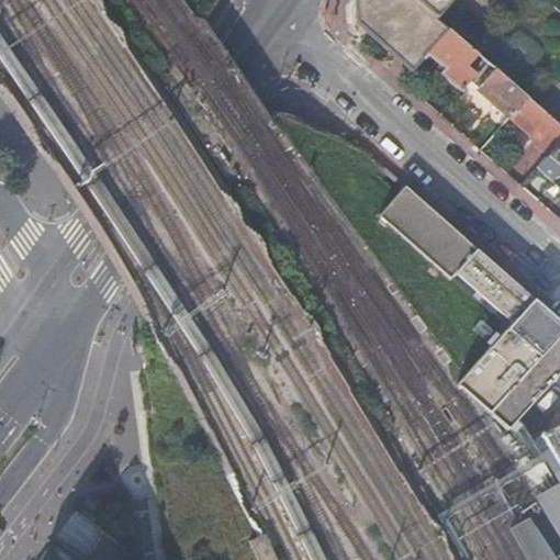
[(413,69),(429,51),(449,29),(450,28),(437,17),(417,0),(361,0),(362,1),(362,9),(364,18),(359,22),(413,69)]
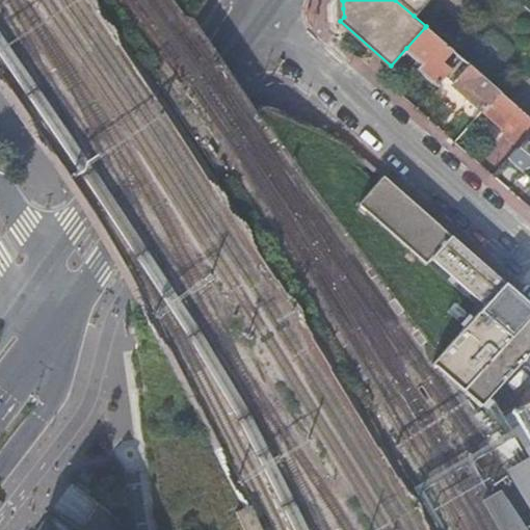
[(395,0),(414,16),(426,26),(428,27),(446,6),(444,4),(439,0),(395,0)]
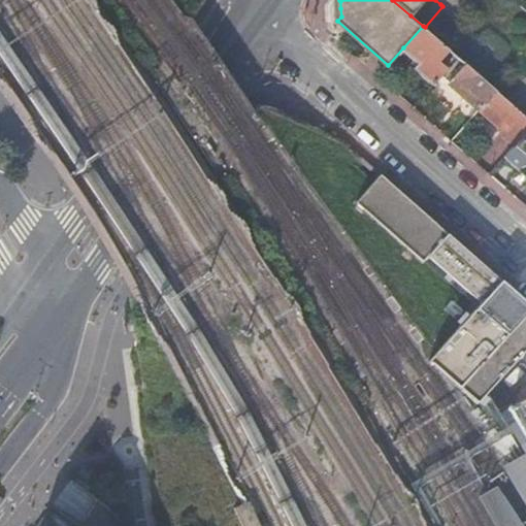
[(425,27),(423,26),(422,27),(403,47),(418,60),(421,62),(416,67),(433,83),(441,74),(448,66),(441,61),(451,50),(448,46),(437,37),(425,27)]
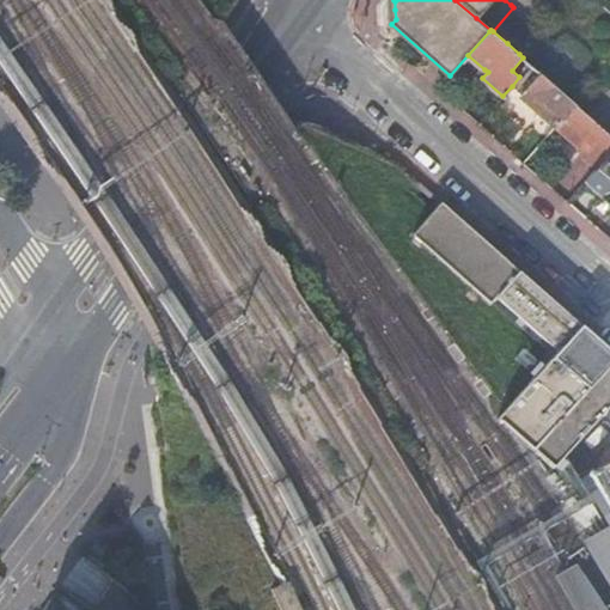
[(507,43),(519,54),(529,41),(517,31),(507,43)]
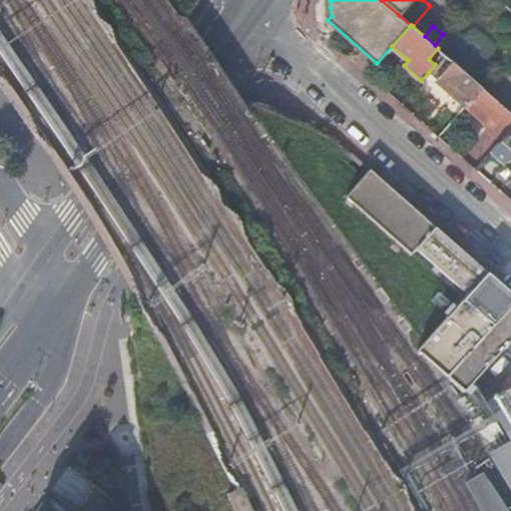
[(486,48),(475,38),(468,47),(478,57),(486,48)]
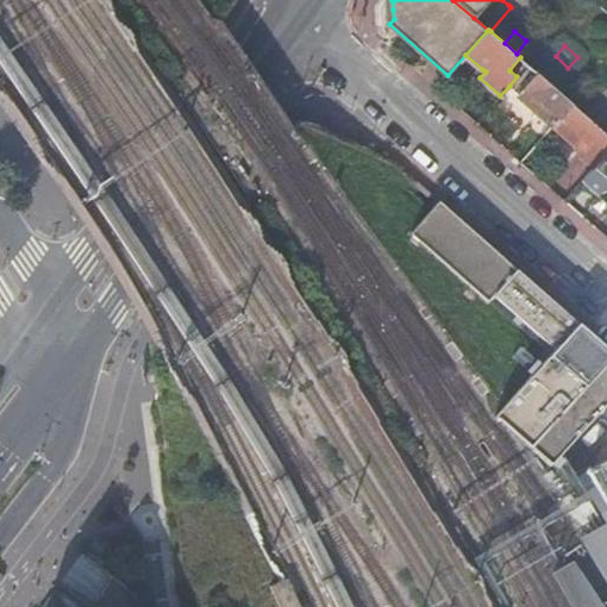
[(517,76),(529,64),(520,57),(509,70),(517,76)]
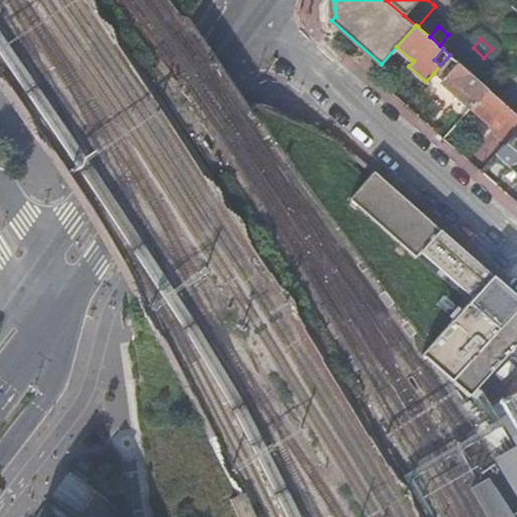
[(472,106),(489,88),(450,55),(440,65),(434,73),(457,92),(472,106)]
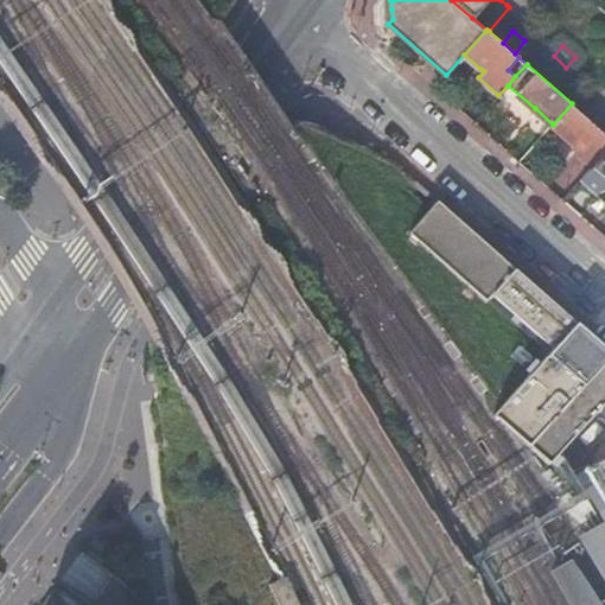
[(604,129),(599,126),(572,103),(553,125),(574,142),(578,145),(575,148),(596,165),(604,155),(604,129)]
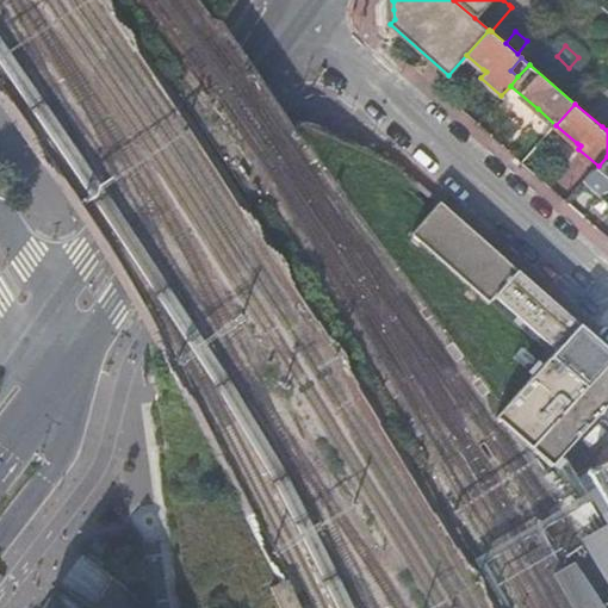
[(607,156),(599,166),(587,180),(607,198),(607,156)]
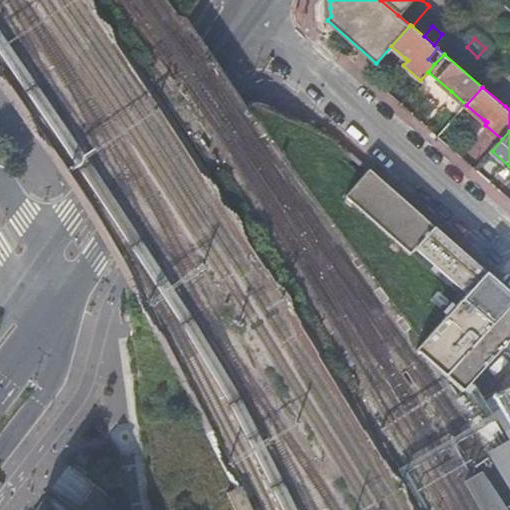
[(369,167),(344,195),(410,254),(417,247),(467,291),(417,349),(447,374),(461,357),(474,376),(509,334),(509,291),(499,282),(486,271),(449,237),(436,225),(369,167)]
